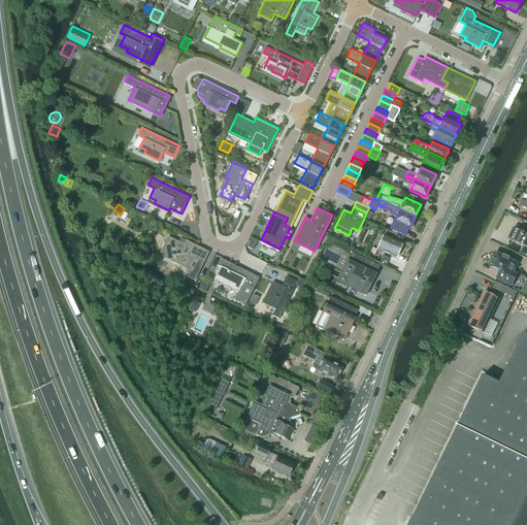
[(379,225),(376,231),(383,233),(385,228),(379,225)]
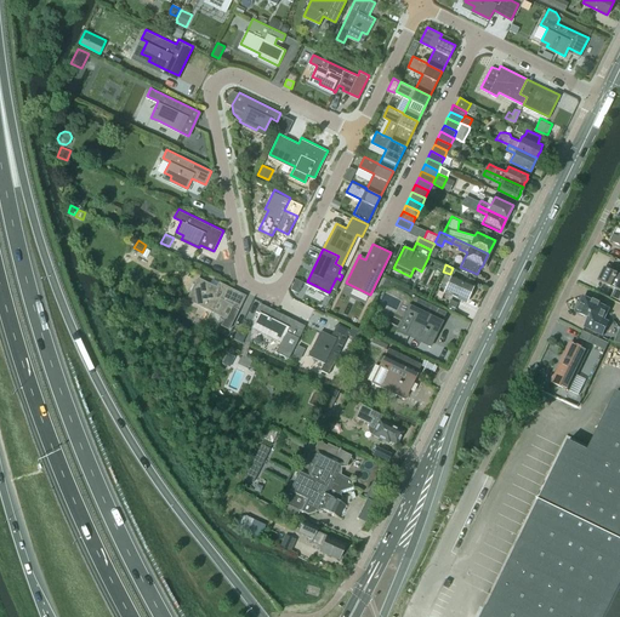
[(619,272),(606,264),(599,278),(616,286),(612,295),(619,298),(619,272)]
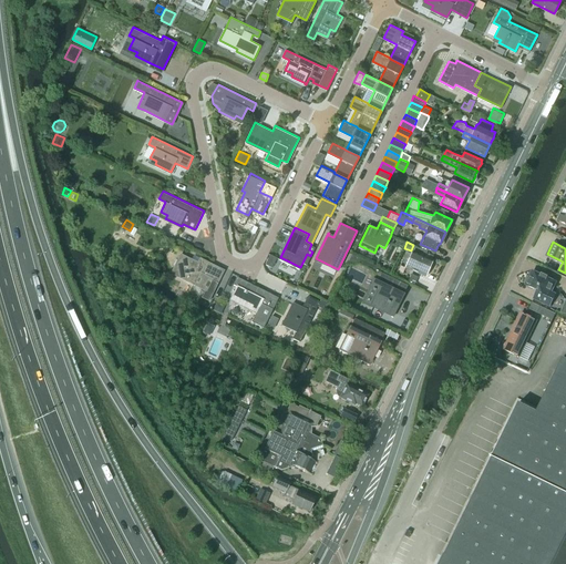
[(428,274),(434,258),(414,250),(408,266),(428,274)]
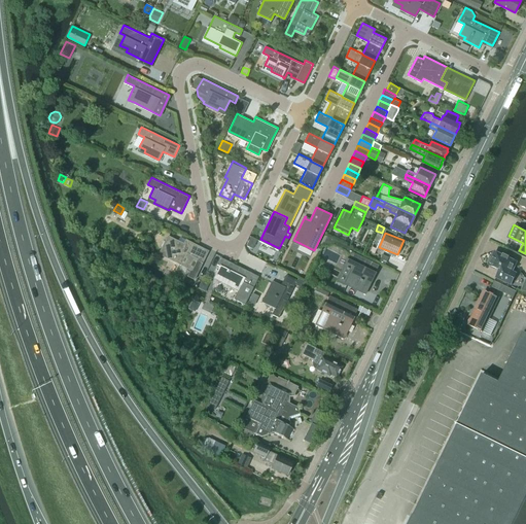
[(169,235),(162,249),(182,259),(180,263),(190,268),(187,275),(195,278),(204,260),(203,259),(209,249),(187,238),(184,243),(169,235)]
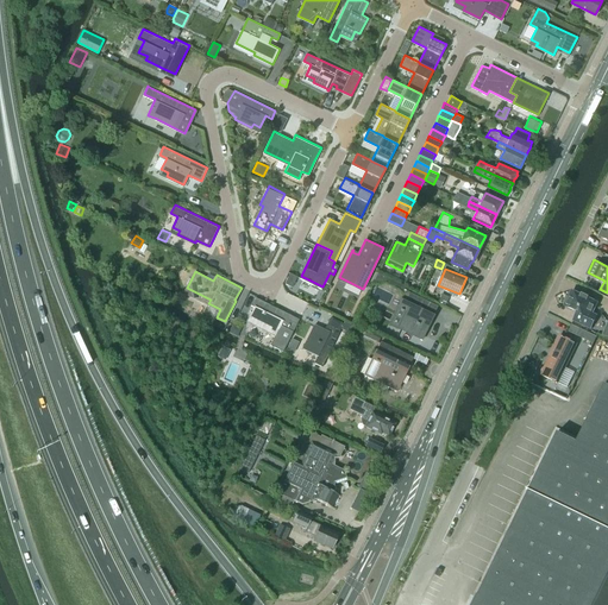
[(298,275),(290,271),(286,282),(293,285),(298,275)]
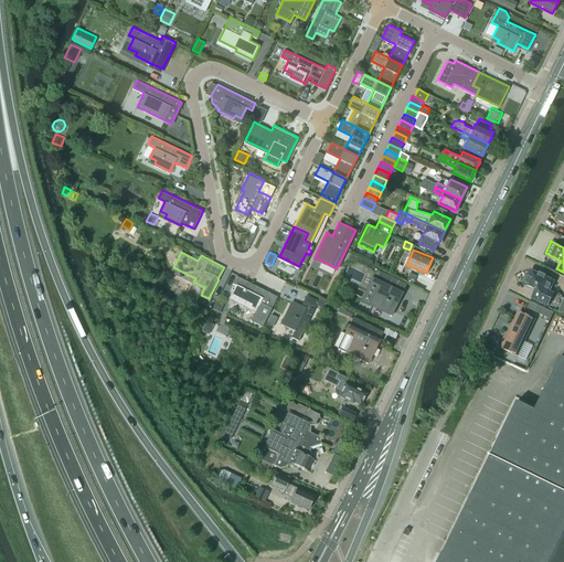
[(381,266),(352,253),(348,260),(353,260),(353,262),(358,261),(373,268),(375,273),(370,286),(376,289),(370,303),(392,314),(407,283),(380,269),(381,266)]
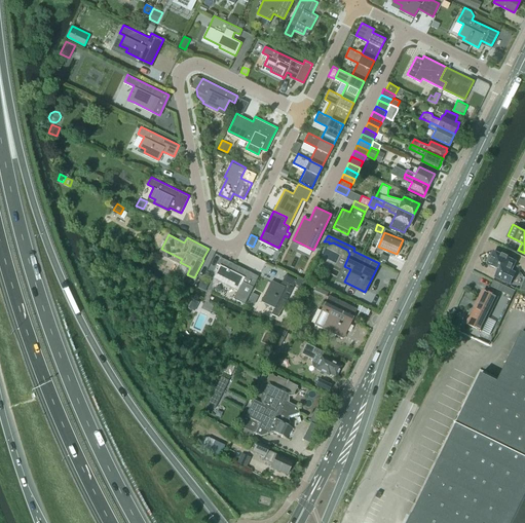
[(493,252),(488,262),(499,267),(495,275),(511,283),(516,270),(512,268),(516,261),(515,259),(509,256),(509,255),(503,252),(502,253),(496,250),(493,252)]
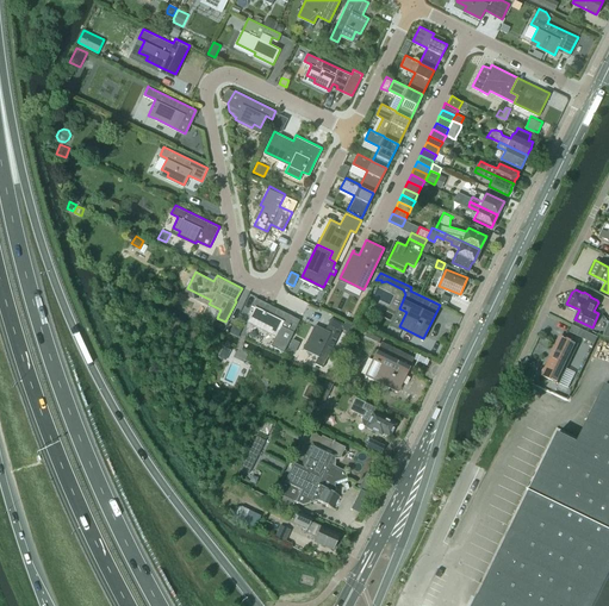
[(258,306),(252,319),(277,331),(272,344),(283,349),(292,330),(293,331),(299,318),(256,297),(253,304),(258,306)]
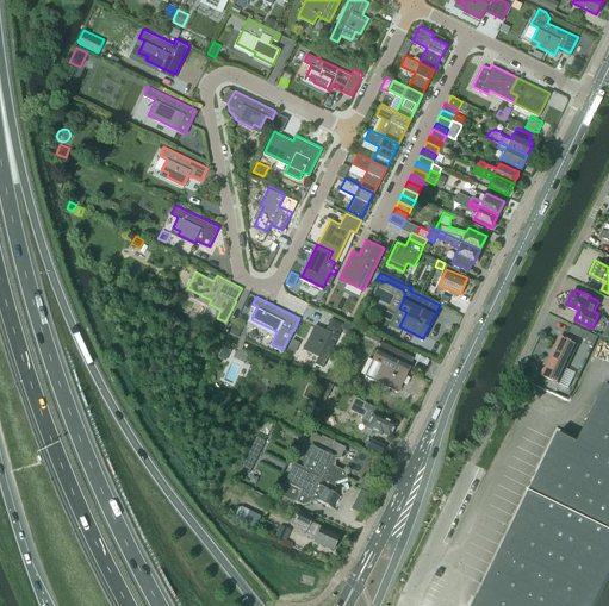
[(365,324),(370,313),(364,310),(359,320),(365,324)]
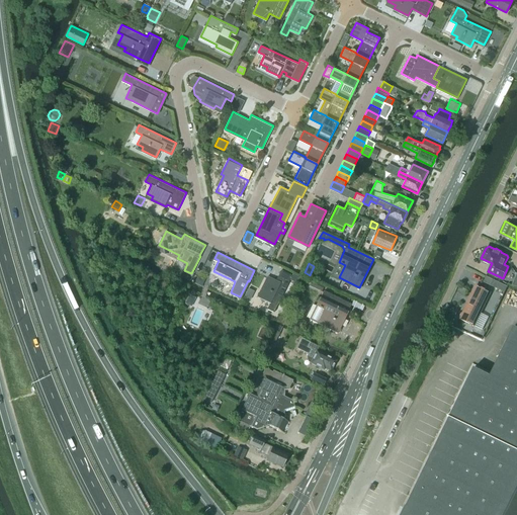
[(274,311),(292,274),(282,269),(276,279),(268,275),(261,288),(258,295),(271,302),(268,308),(274,311)]
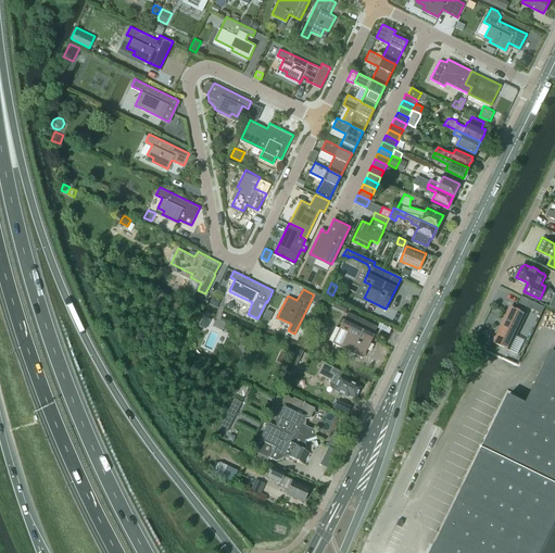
[(315,291),(312,299),(319,302),(323,296),(315,291)]
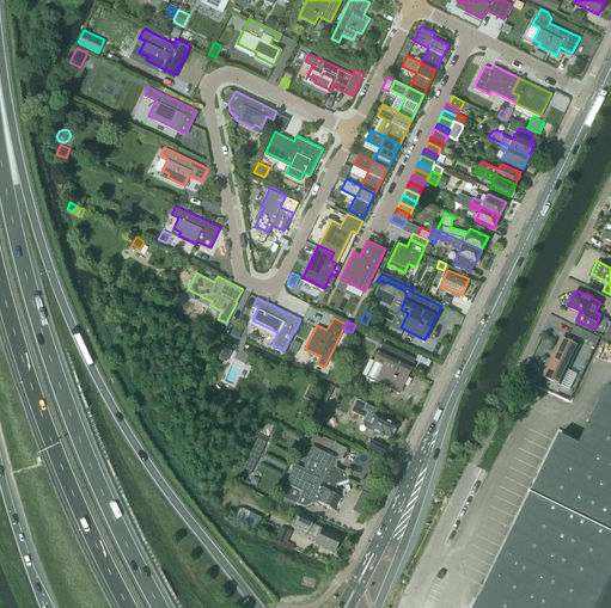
[(231,331),(239,336),(239,335),(243,327),(234,324),(231,331)]
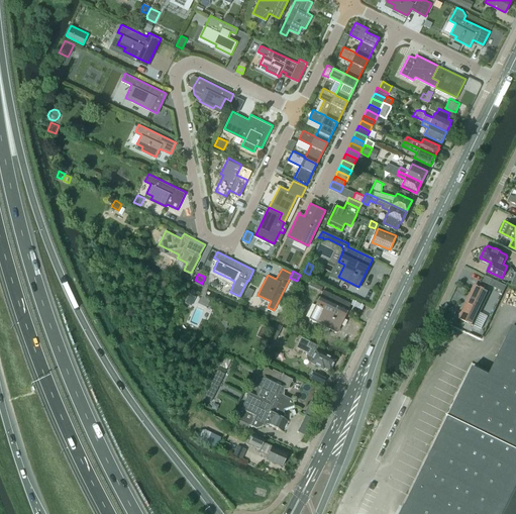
[(487,274),(484,280),(491,283),(496,286),(499,280),(487,274)]
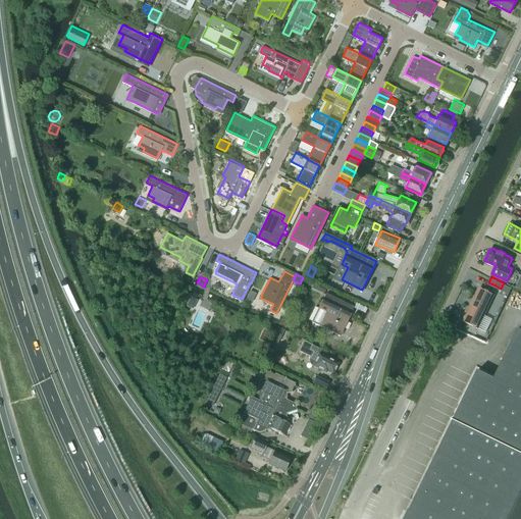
[(324,292),(327,286),(316,280),(313,287),(324,292)]
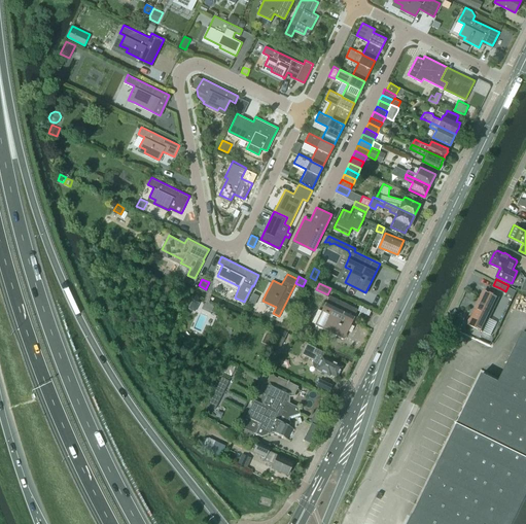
[(483,329),(499,295),(488,289),(482,303),(479,302),(468,322),(483,329)]
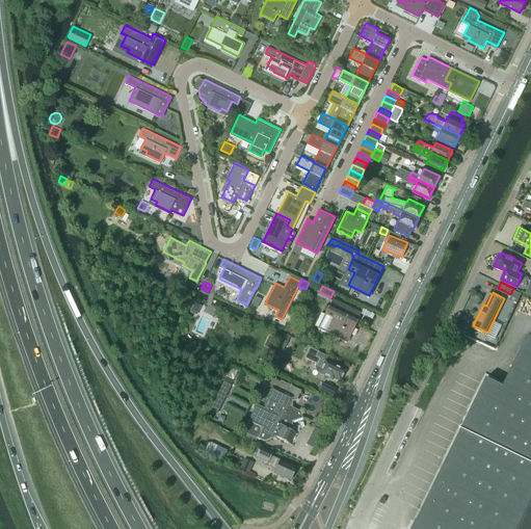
[(333,297),(318,326),(326,331),(332,333),(347,340),(361,311),(333,297)]
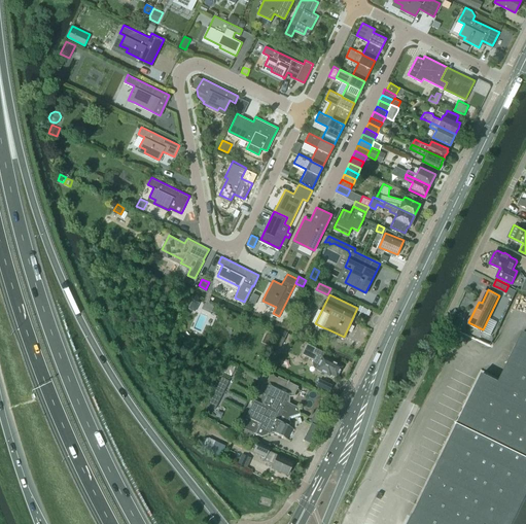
[(194,299),(189,307),(195,310),(198,304),(197,301),(194,299)]
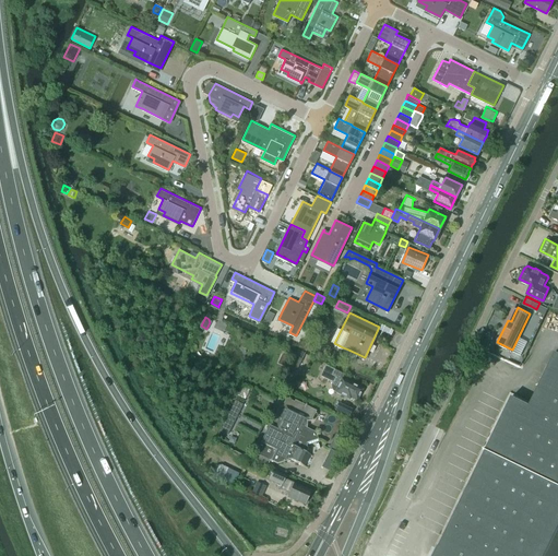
[(557,350),(556,350),(529,404),(512,395),(432,555),(557,555),(557,350)]
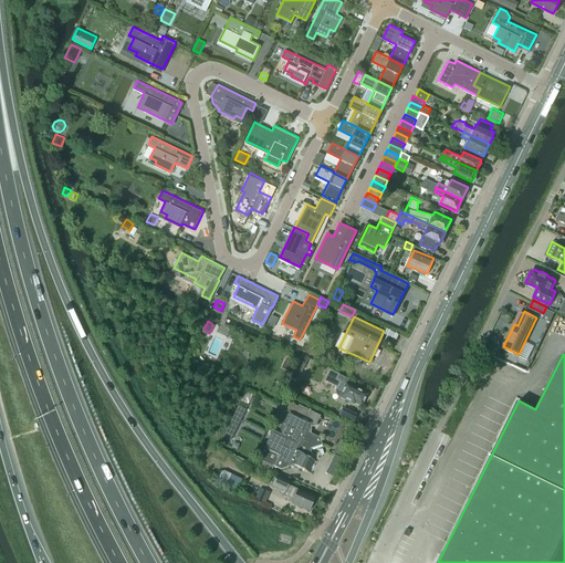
[(295,360),(286,356),(281,366),(290,369),(295,360)]
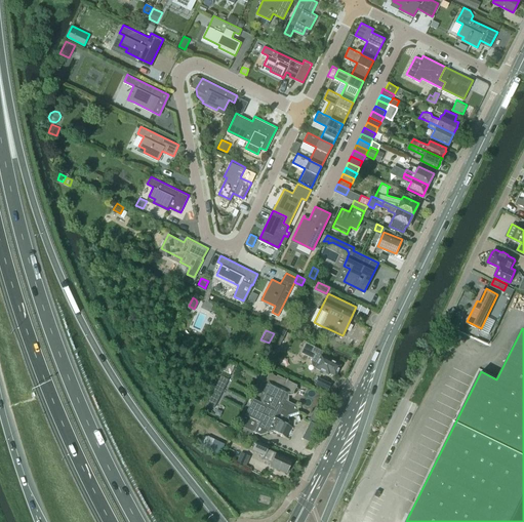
[(278,346),(284,335),(278,332),(273,343),(278,346)]
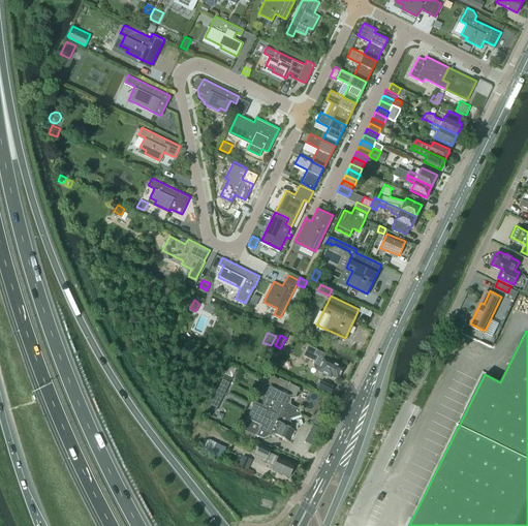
[(308,344),(304,354),(313,359),(310,365),(315,368),(318,369),(332,375),(333,374),(339,377),(343,367),(324,357),(327,352),(308,344)]
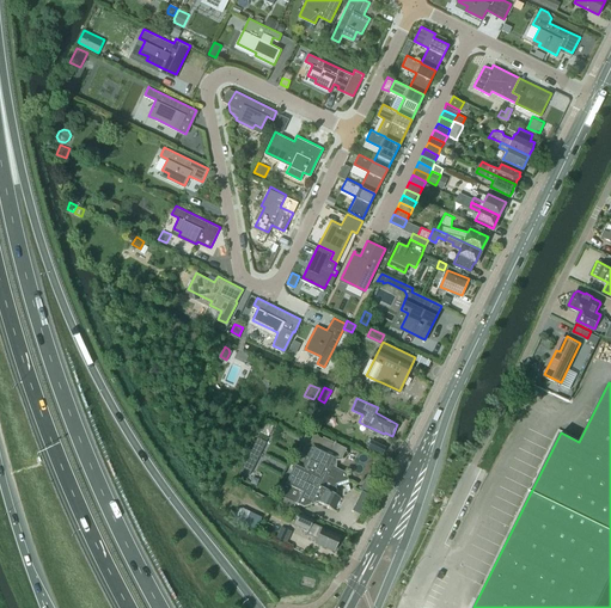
[(334,464),(337,465),(337,458),(344,456),(343,456),(343,455),(346,449),(347,449),(348,446),(336,441),(337,440),(336,438),(336,440),(324,434),(323,436),(315,431),(309,443),(305,442),(297,459),(304,462),(328,474),(334,464)]
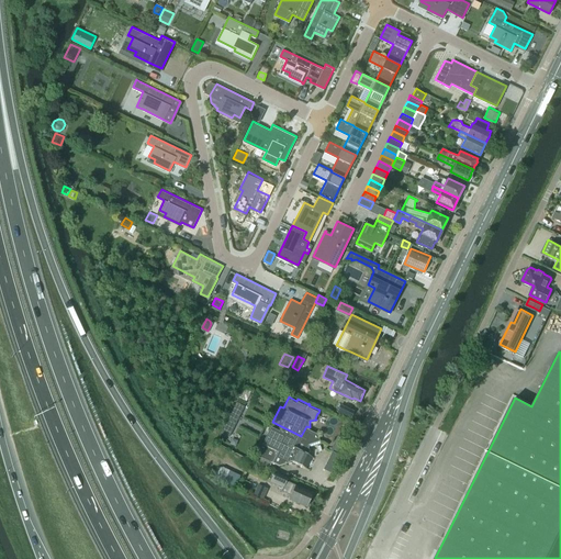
[(279,425),(272,422),(257,453),(279,464),(293,459),(309,467),(306,465),(312,455),(314,456),(309,453),(311,449),(309,444),(321,439),(321,443),(322,443),(318,432),(310,427),(306,426),(301,436),(279,425)]
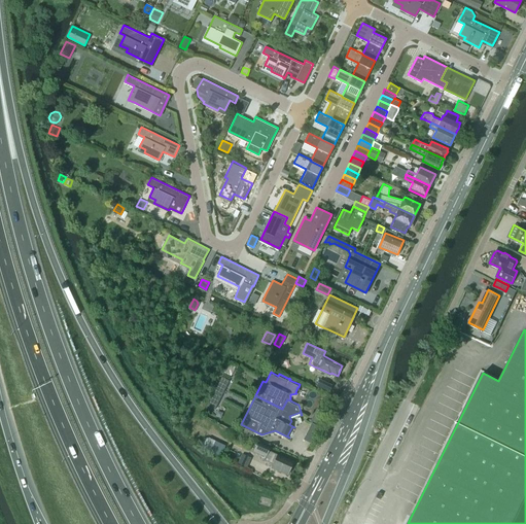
[(208,437),(203,446),(207,447),(218,453),(222,444),(209,437),(209,438),(208,437)]
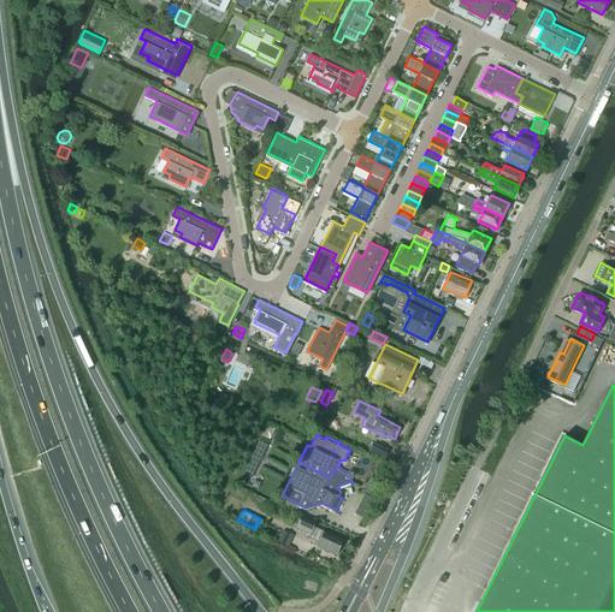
[(302,515),(297,524),(313,532),(311,535),(321,540),(319,545),(336,552),(342,538),(314,526),(315,521),(302,515)]
